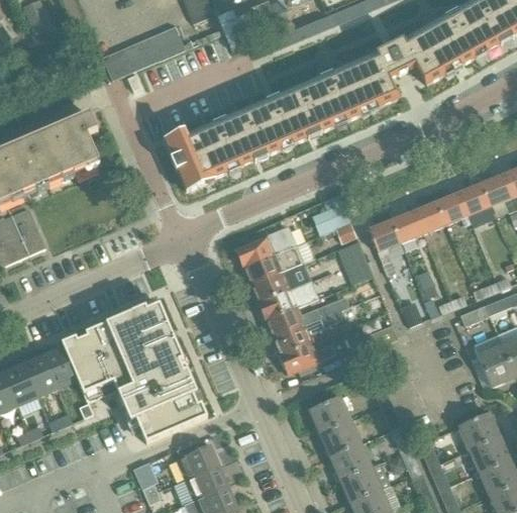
[(184,131),(166,139),(187,189),(202,183),(200,178),(211,173),(213,178),(216,177),(216,176),(229,171),(226,166),(238,161),(240,166),(255,160),(253,155),(265,149),(267,155),(283,147),(281,142),(292,138),(294,143),(309,136),(307,131),(318,127),(320,131),(336,125),(334,120),(345,115),(347,120),(363,114),(360,109),(377,102),(379,107),(399,99),(390,78),(417,66),(427,85),(446,74),(444,69),(459,61),(461,66),(477,58),(474,53),(485,46),(487,52),(502,42),(500,38),(510,33),(512,37),(516,34),(516,0),(490,0),(408,45),(405,39),(378,53),(380,60),(188,140),(184,131)]
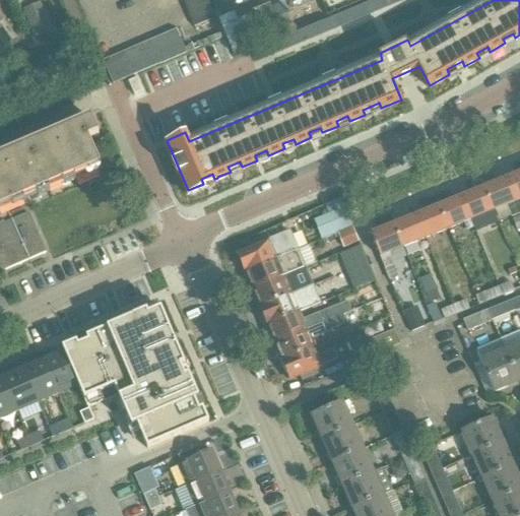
[(185,0),(186,2),(195,23),(216,15),(211,5),(209,0),(185,0)]
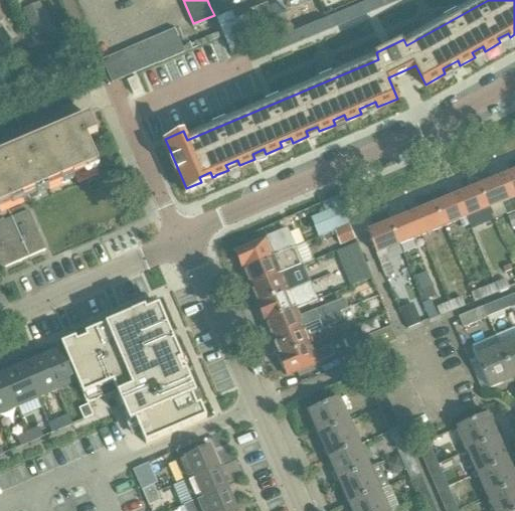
[(362,0),(268,40),(273,50),(368,10),(392,0),(362,0)]
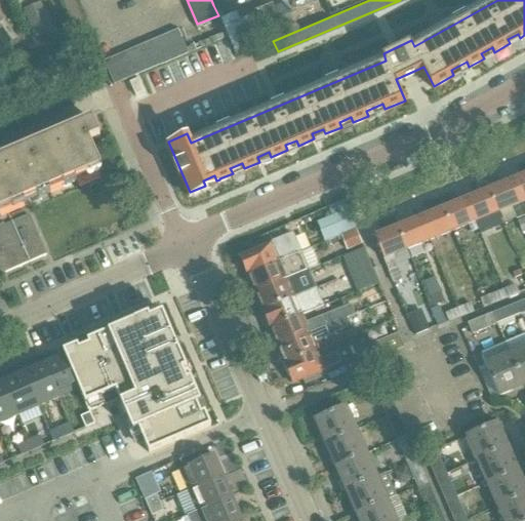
[(315,0),(279,15),(285,29),(286,31),(329,12),(323,0),(315,0)]
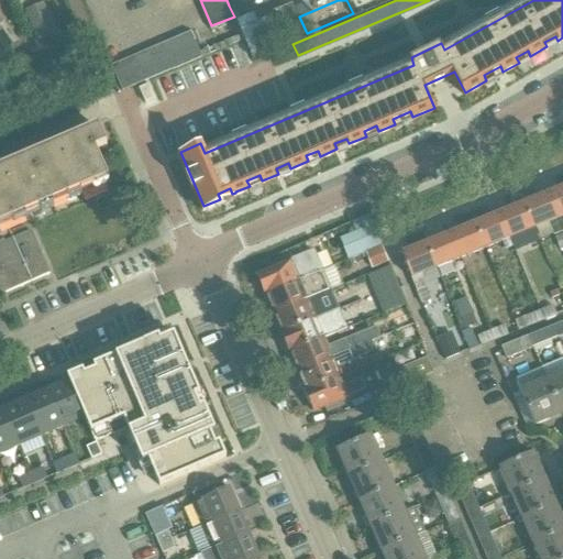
[(47,34),(56,31),(43,1),(25,9),(35,33),(37,39),(47,34)]
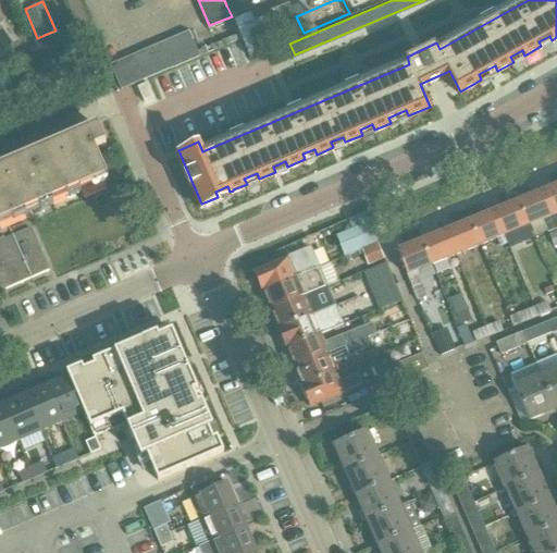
[(289,1),(254,16),(251,10),(234,17),(249,54),(267,47),(267,46),(302,31),(289,1)]
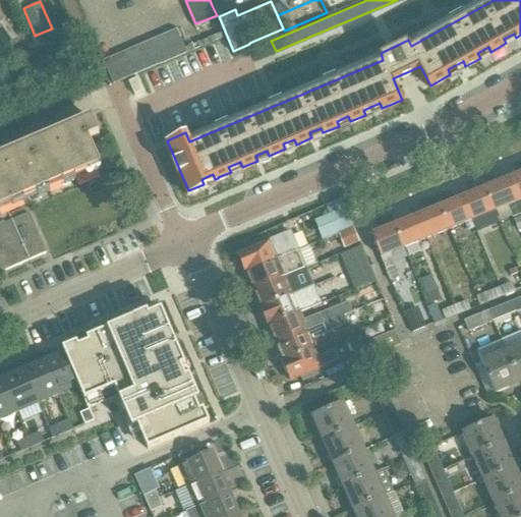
[(177,26),(104,58),(114,81),(124,76),(187,51),(177,26)]
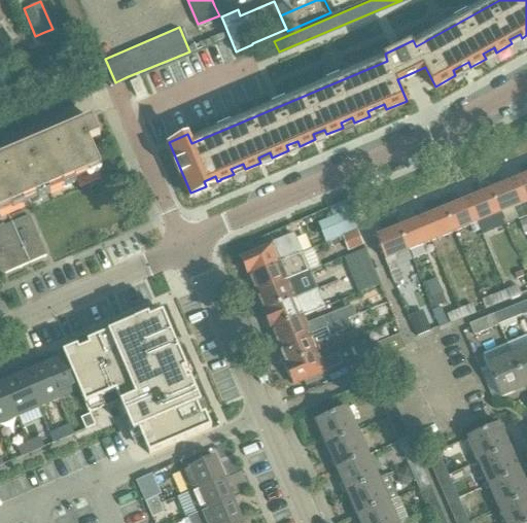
[(47,41),(44,32),(35,36),(33,31),(31,32),(37,45),(47,41)]
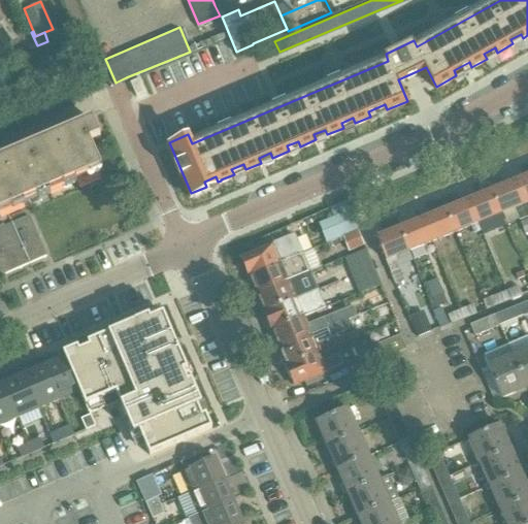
[(40,55),(34,41),(18,48),(24,62),(40,55)]
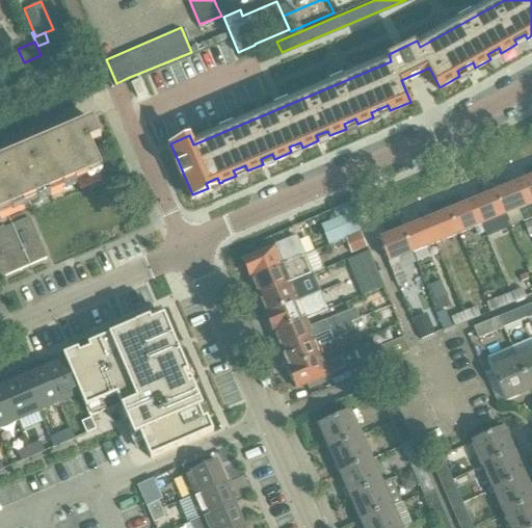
[(141,76),(132,80),(138,95),(148,90),(141,76)]
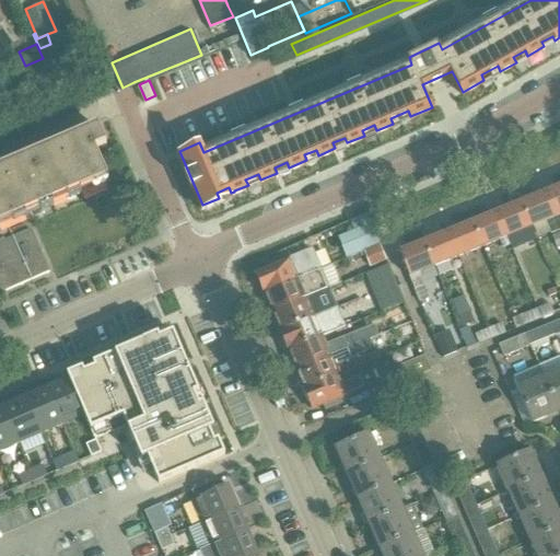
[(84,90),(74,94),(78,102),(88,97),(84,90)]
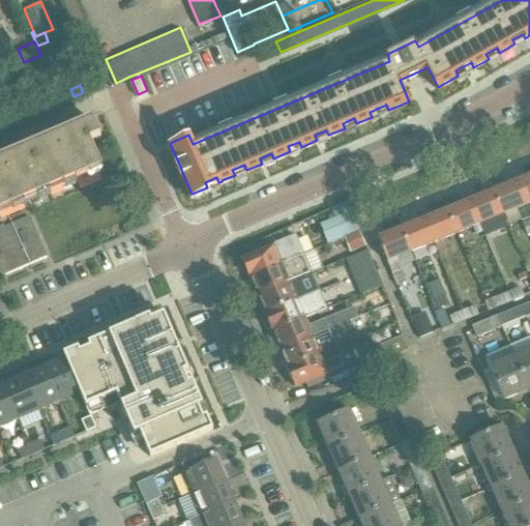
[(68,90),(0,119),(0,139),(76,107),(68,90)]
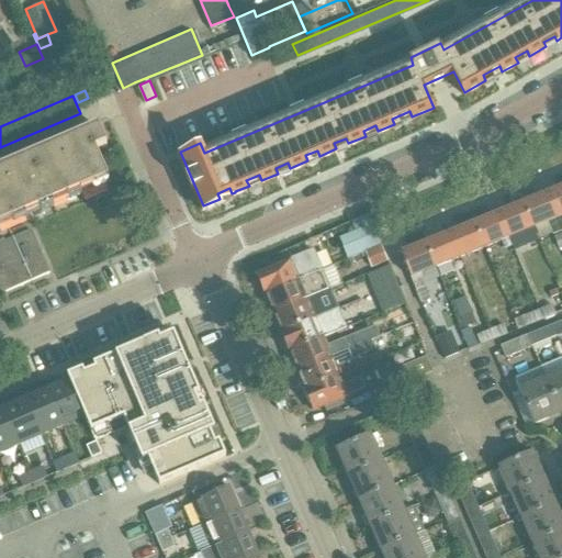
[(9,232),(2,219),(105,175),(94,149),(107,145),(98,125),(0,167),(0,291),(49,270),(33,231),(27,233),(24,225),(9,232)]
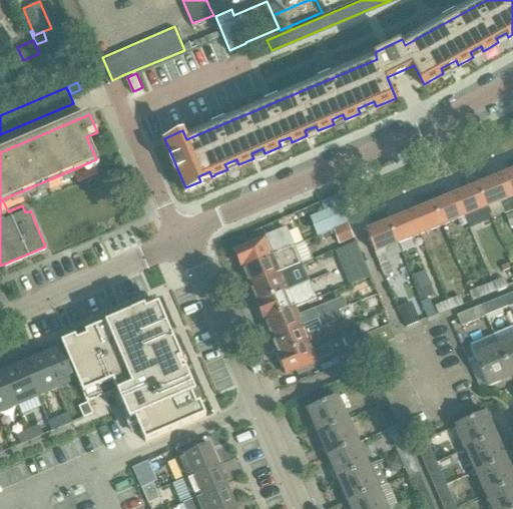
[(512,167),(500,172),(512,204),(512,167)]
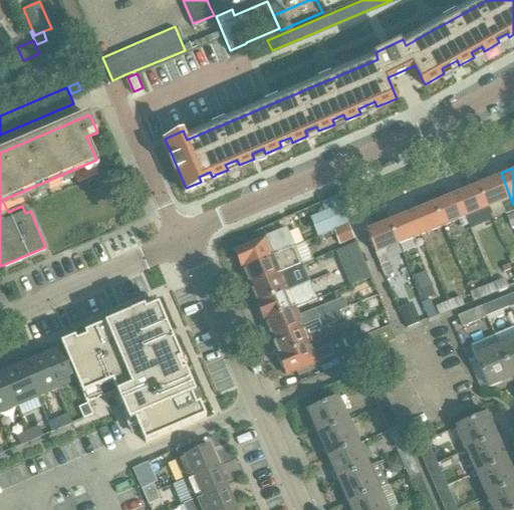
[(513,205),(501,173),(479,182),(488,206),(501,200),(506,212),(513,208),(513,205)]
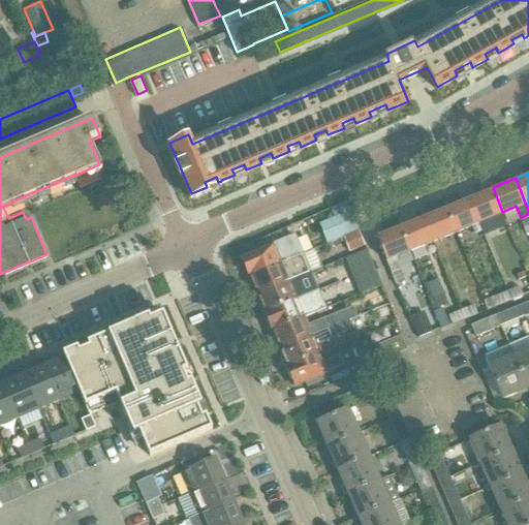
[(502,212),(493,187),(470,196),(479,220),(502,212)]
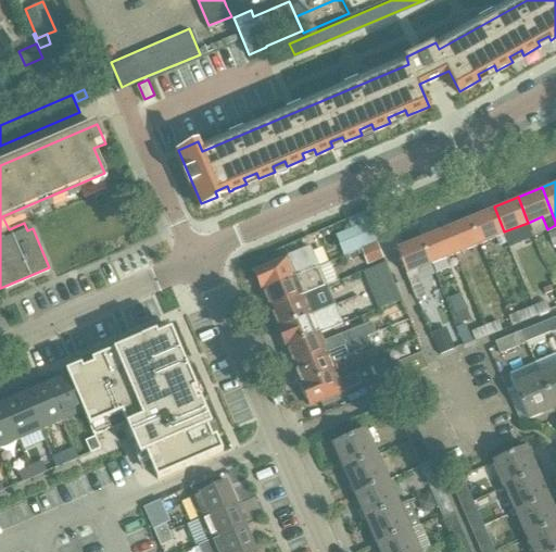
[(494,207),(469,216),(479,241),(504,231),(494,207)]
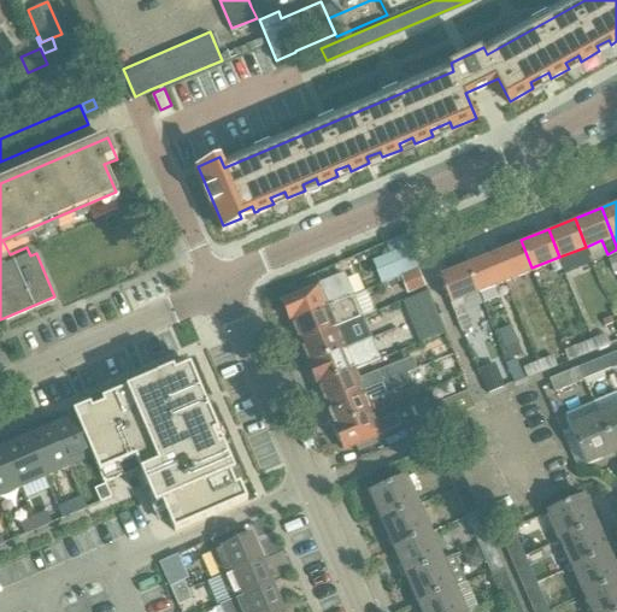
[(391,249),(382,253),(392,276),(401,272),(404,271),(418,265),(418,264),(417,264),(416,259),(409,243),(405,233),(387,240),(391,249)]
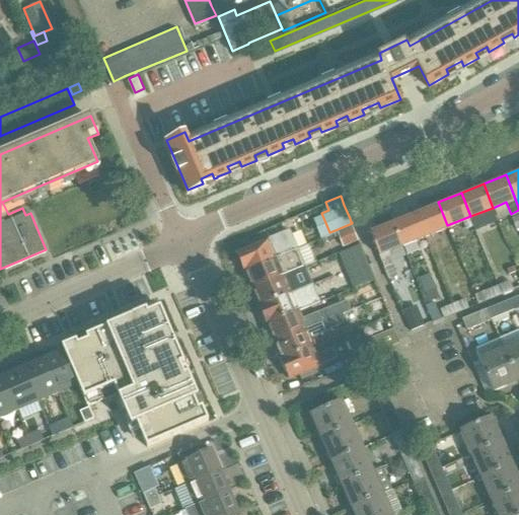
[(438,202),(416,211),(425,235),(447,225),(438,202)]
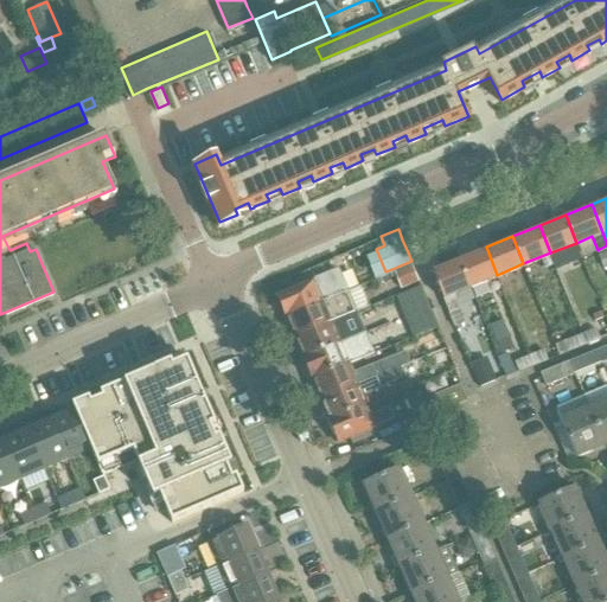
[(486,247),(459,257),(470,286),(497,275),(486,247)]
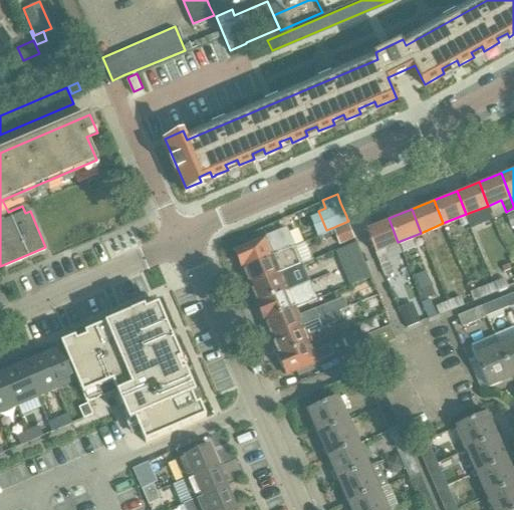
[(398,242),(389,218),(366,227),(386,275),(394,271),(389,260),(392,260),(386,247),(398,242)]
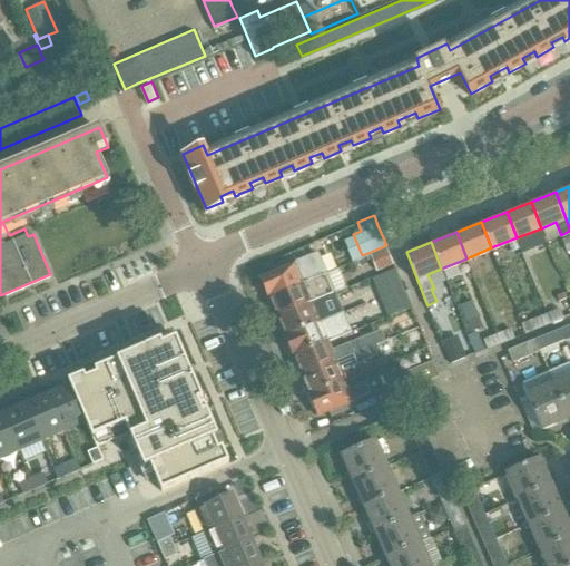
[(373,251),(371,252),(377,269),(393,263),(392,260),(386,245),(373,251)]
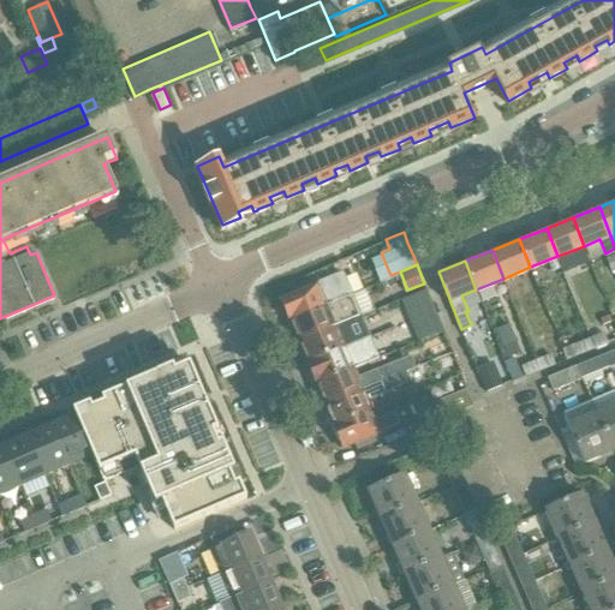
[(353,289),(345,269),(280,297),(288,317),(292,315),(324,301),(353,289)]
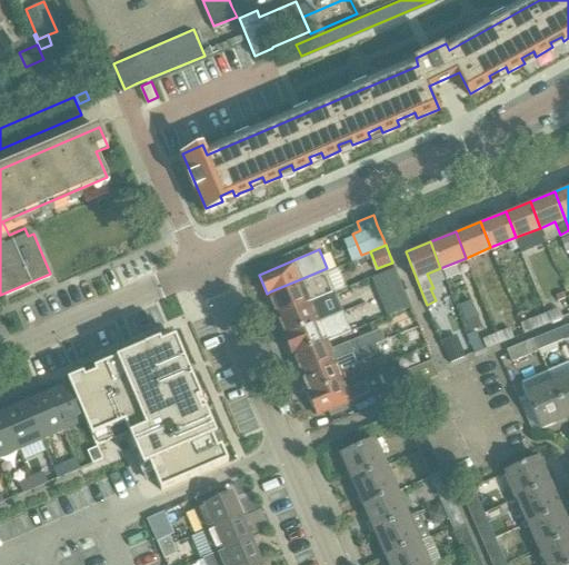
[(335,288),(327,268),(300,279),(270,291),(279,311),(335,288)]
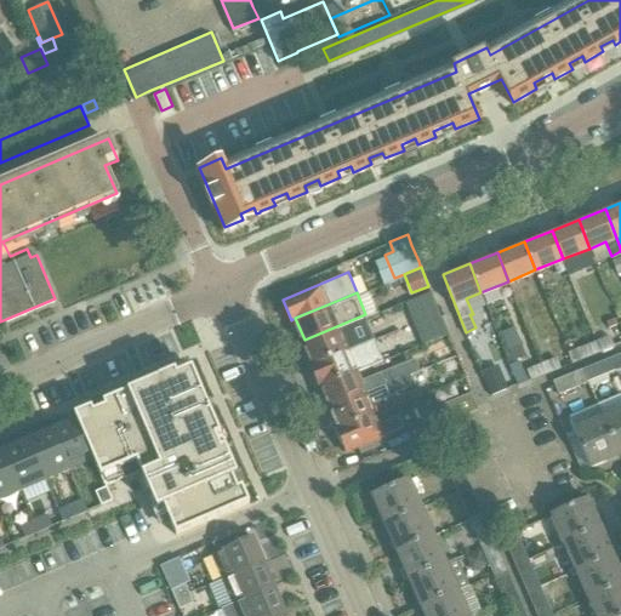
[(365,314),(305,340),(314,363),(374,337),(368,321),(369,321),(365,314)]
